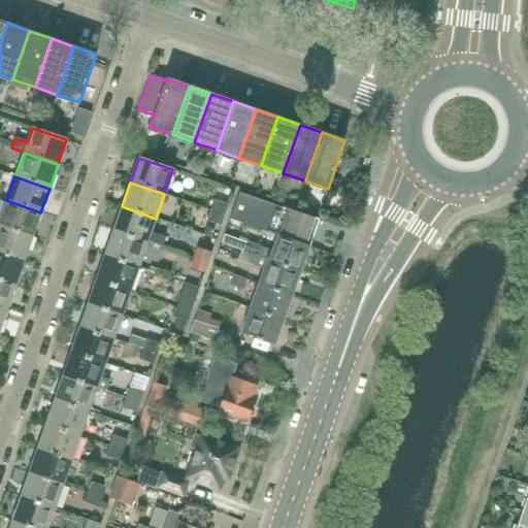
[(305,245),(305,244),(315,219),(238,193),(230,219),(277,236),(305,245)]
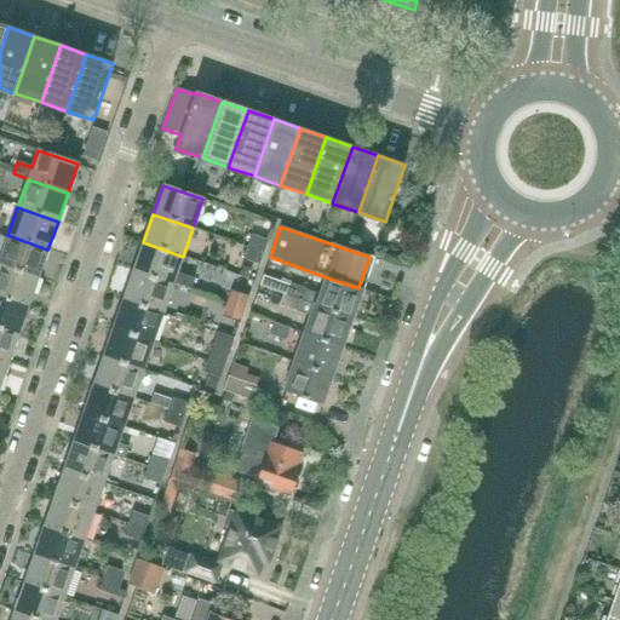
[(263,252),(268,240),(251,234),(247,247),(263,252)]
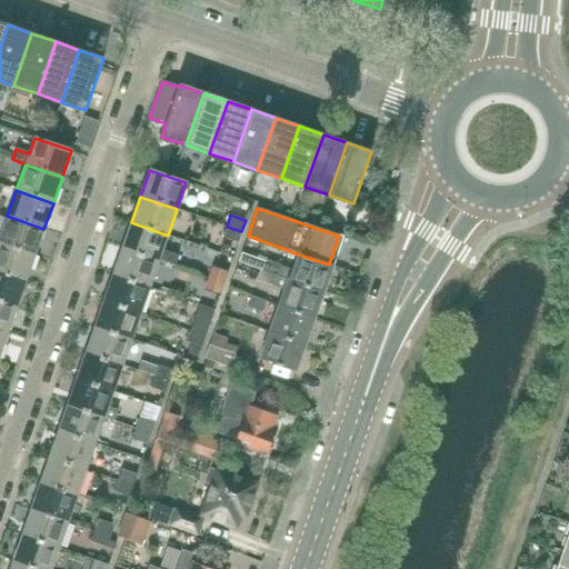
[(0,242),(35,255),(43,229),(7,216),(0,236),(0,242)]
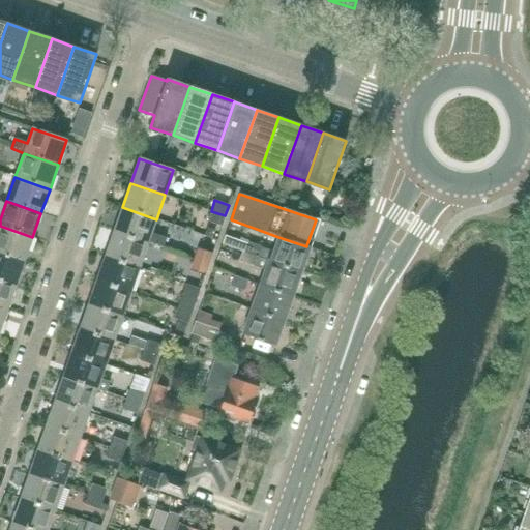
[(148,243),(156,219),(122,207),(114,232),(148,243)]
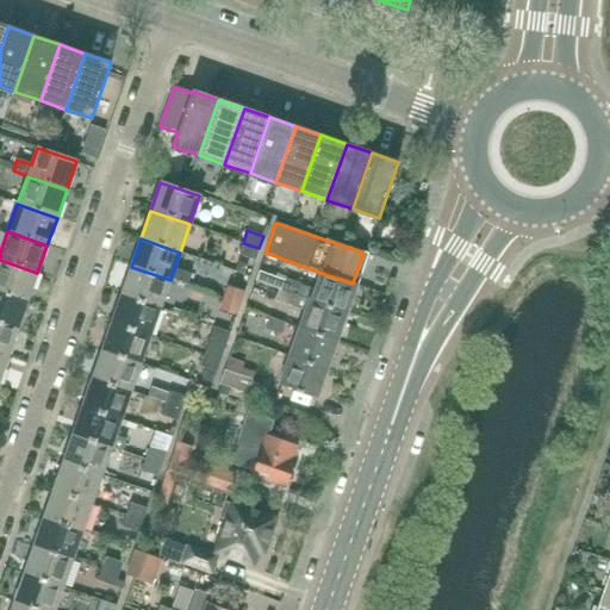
[(254,261),(259,248),(243,243),(238,255),(254,261)]
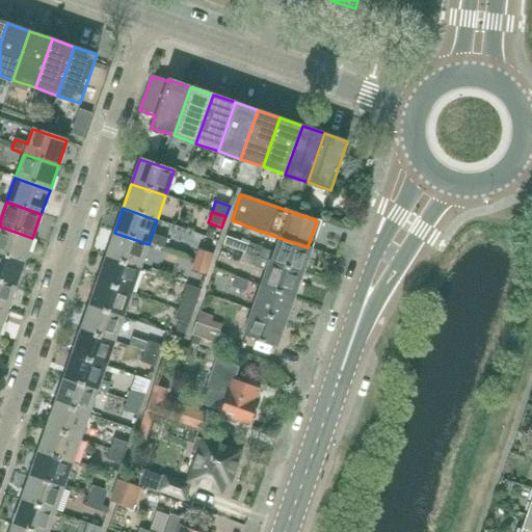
[(0,254),(24,263),(32,238),(0,227),(0,254)]
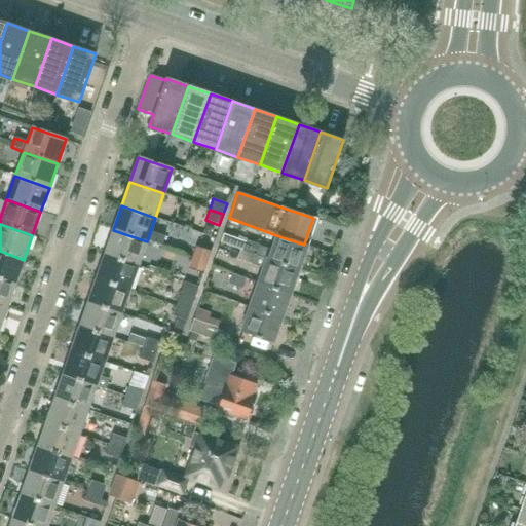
[(138,265),(147,241),(113,230),(105,254),(138,265)]
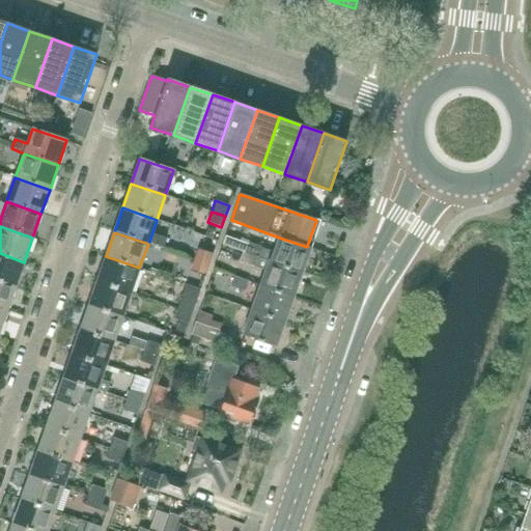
[(249,243),(248,245),(226,236),(223,245),(243,252),(303,273),(311,248),(307,246),(307,247),(279,238),(274,253),(261,249),(262,248),(249,243)]
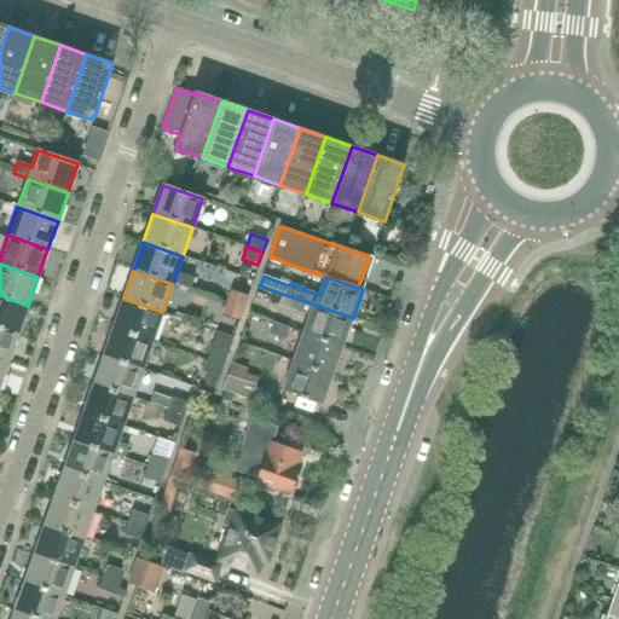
[(243,308),(247,296),(231,290),(227,304),(243,308)]
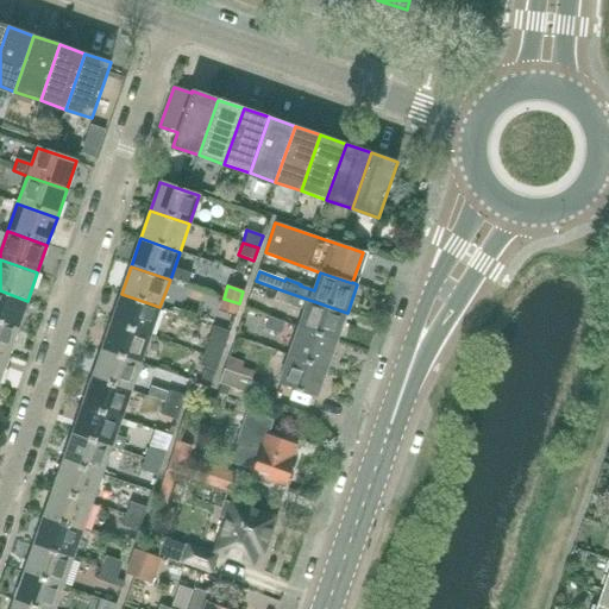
[(337,341),(347,313),(278,289),(275,301),(303,311),(297,327),(337,341)]
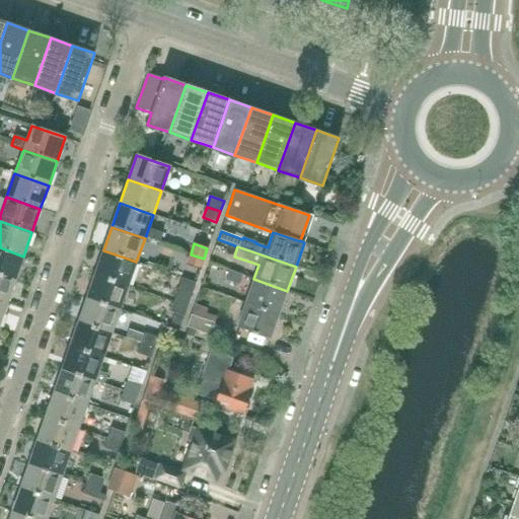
[(0,275),(15,280),(23,256),(0,247),(0,275)]
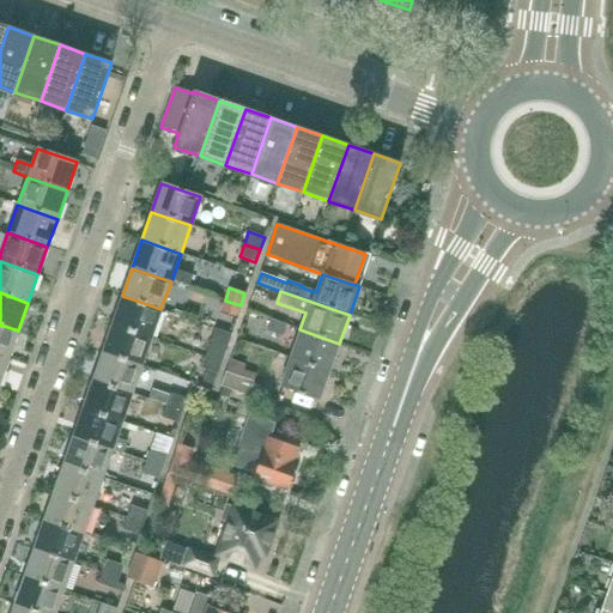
[(151,338),(161,309),(122,296),(113,323),(151,338)]
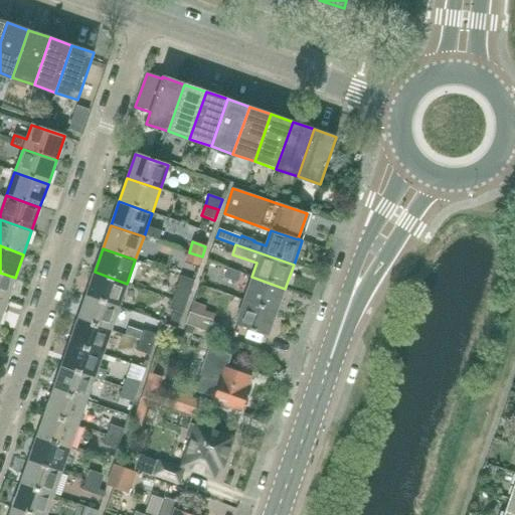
[(198,268),(202,256),(189,252),(185,263),(198,268)]
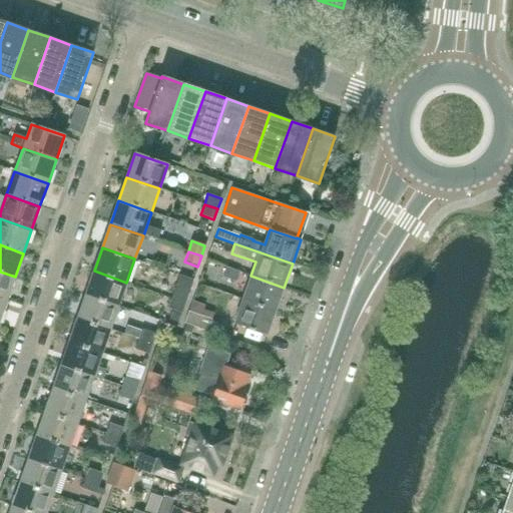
[(236,282),(239,272),(226,268),(222,278),(236,282)]
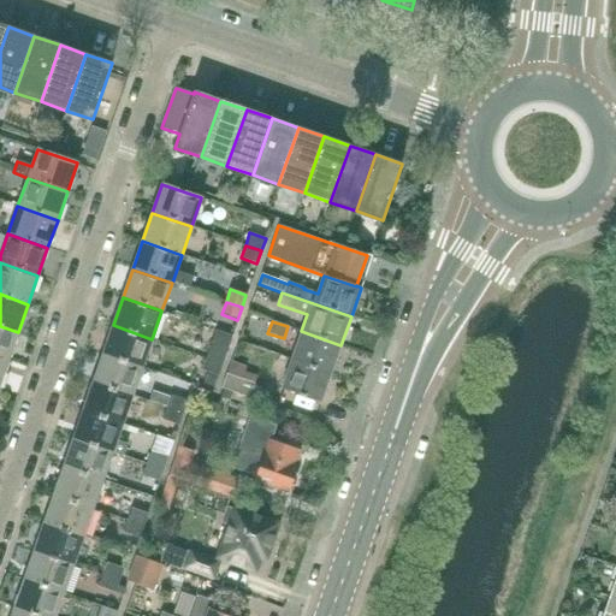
[(142,367),(152,339),(113,325),(102,354),(142,367)]
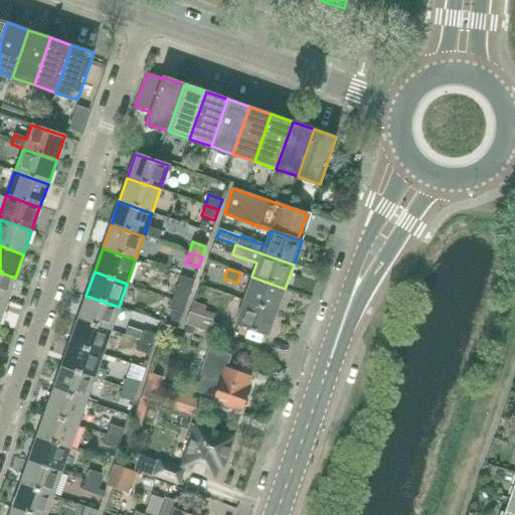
[(0,299),(7,302),(15,278),(0,273),(0,299)]
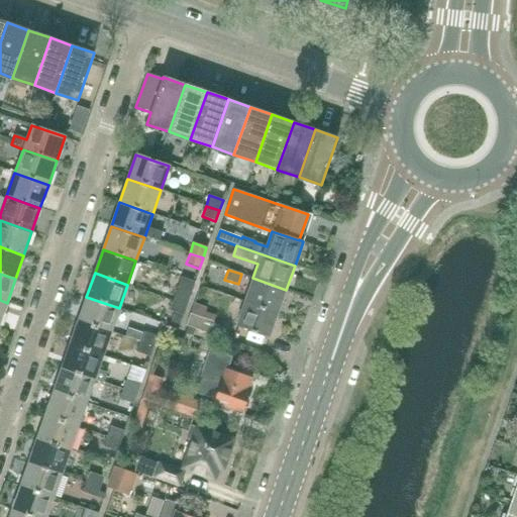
[(190,295),(195,282),(181,277),(177,290),(190,295)]
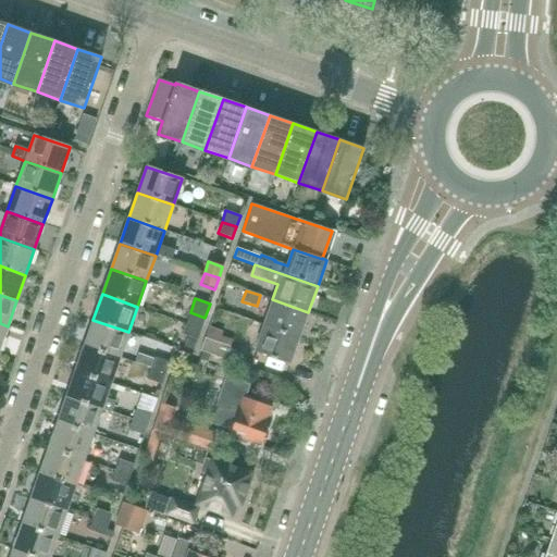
[(299,337),(308,312),(272,299),(263,325),(299,337)]
